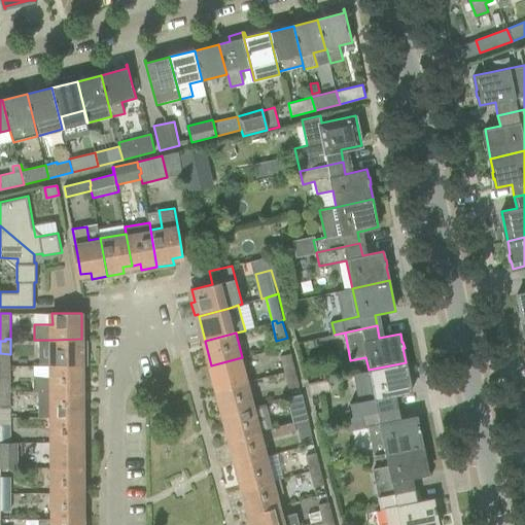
[(53,340),(39,340),(39,364),(53,364),(81,364),(88,364),(88,348),(81,348),(81,340),(81,339),(53,340)]
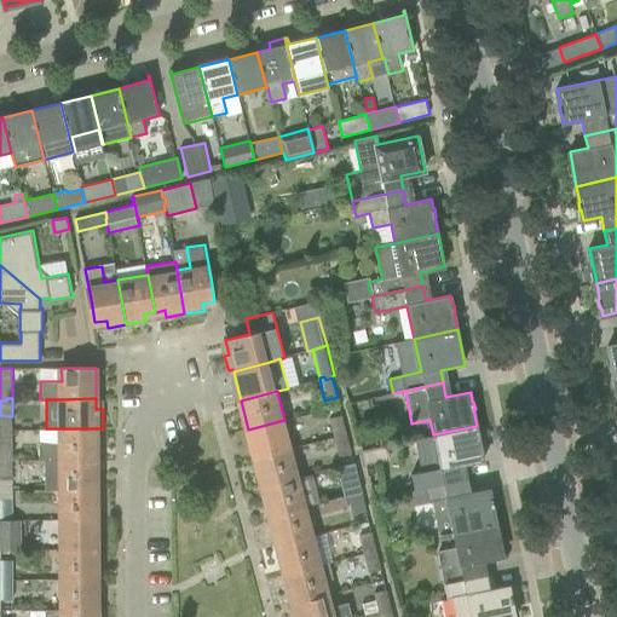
[(346,433),(349,433),(344,415),(329,419),(334,436),(340,434),(341,438),(347,436),(346,433)]
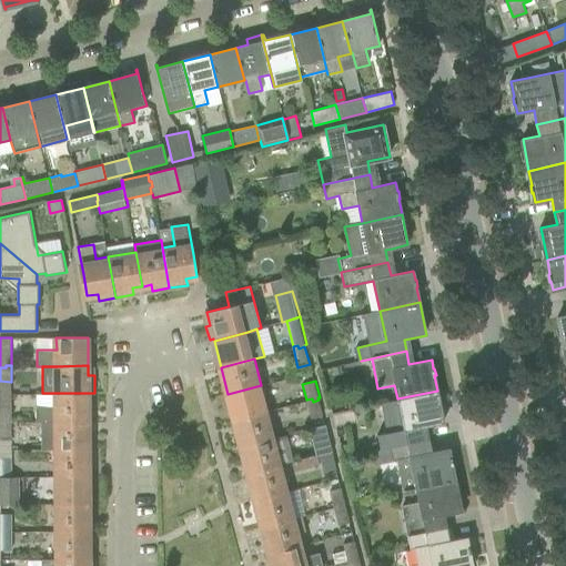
[(235,422),(269,412),(261,385),(228,394),(235,422)]
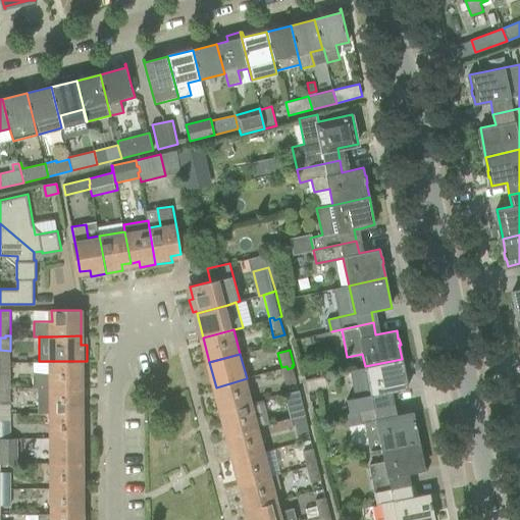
[(386,392),(408,387),(402,359),(365,366),(370,394),(347,399),(349,412),(358,410),(390,404),(386,392)]
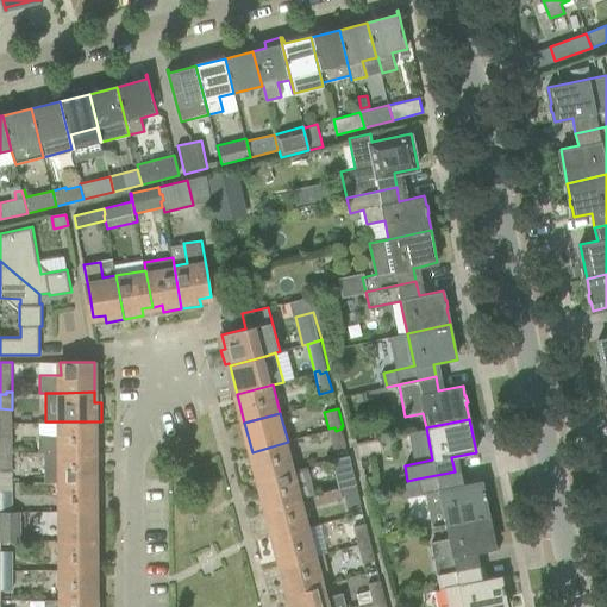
[(38,451),(95,451),(94,421),(61,421),(61,435),(38,435),(38,451)]
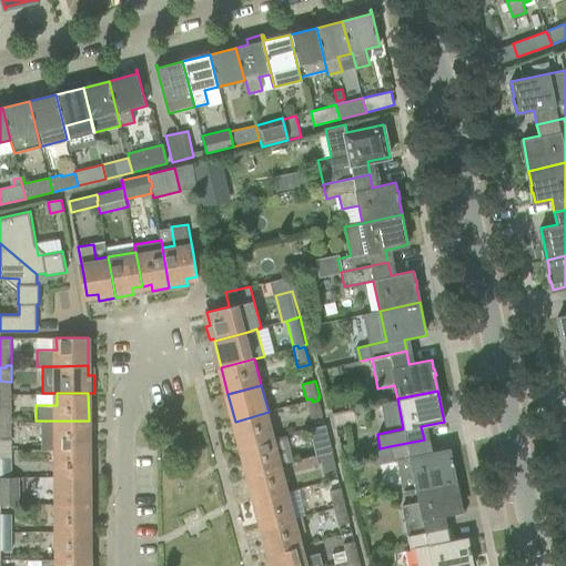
[(312,420),(325,415),(320,397),(317,397),(319,400),(313,402),(312,398),(306,400),(312,420)]
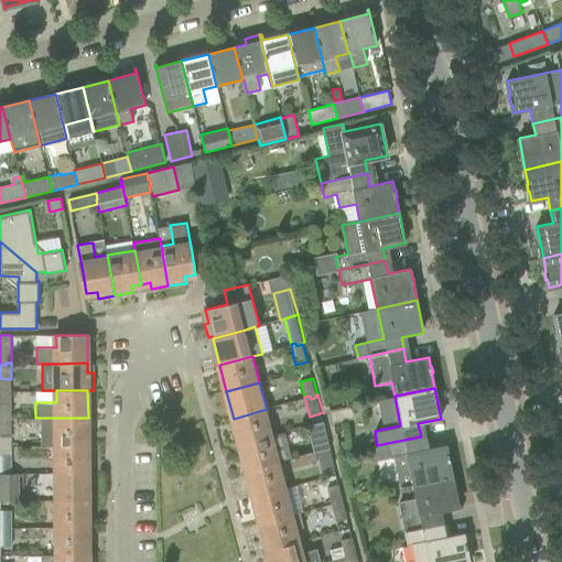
[(11,402),(0,401),(0,418),(0,419),(0,420),(6,420),(6,417),(11,417),(11,402)]
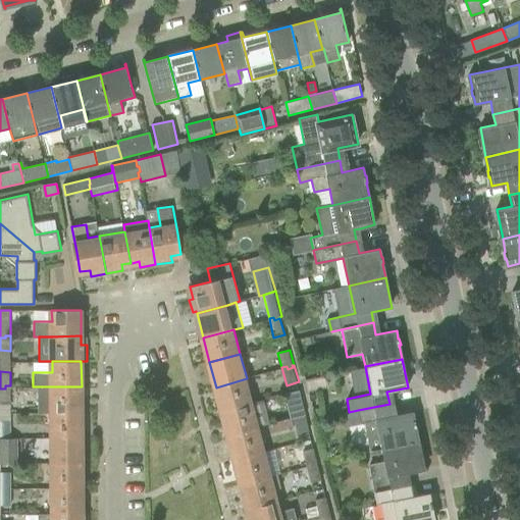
[(222,412),(253,403),(247,378),(216,387),(222,412)]
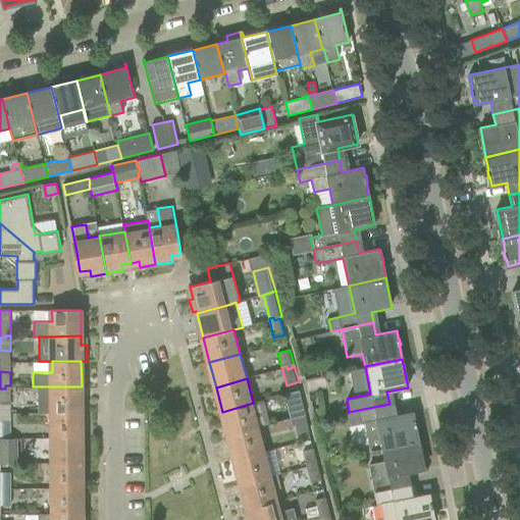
[(0,387),(0,386),(0,402),(10,403),(10,385),(5,385),(5,388),(0,388),(0,387)]
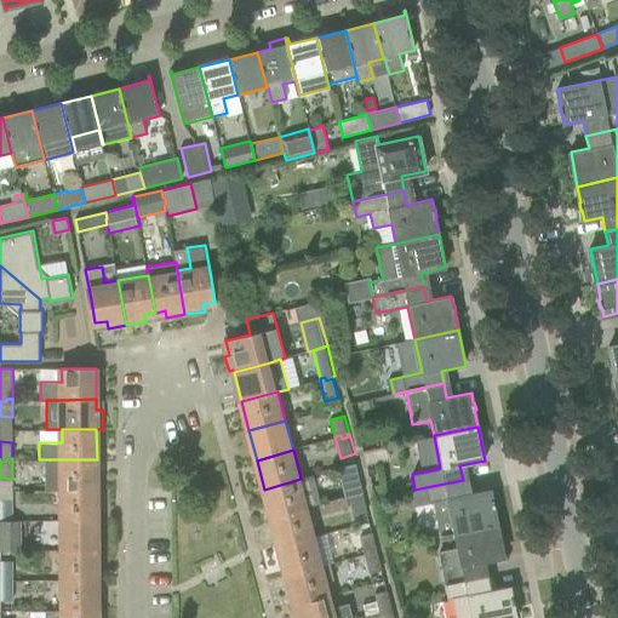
[(46,490),(97,490),(97,459),(39,459),(39,462),(46,462),(46,490)]
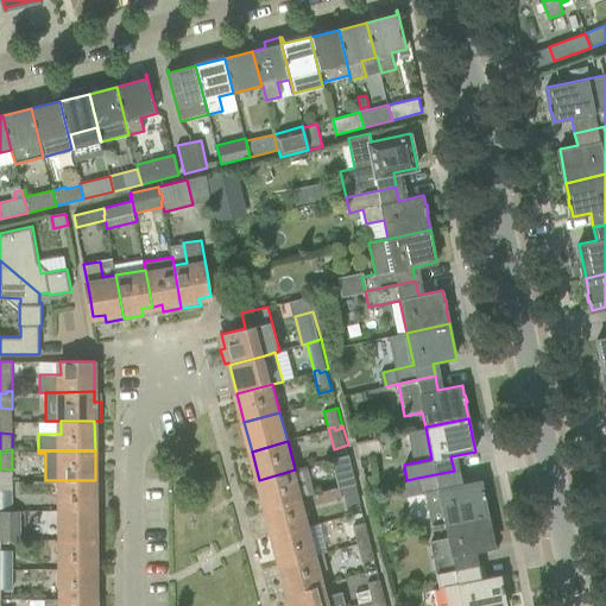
[(348,455),(334,459),(341,486),(343,485),(348,484),(349,487),(355,486),(355,485),(348,455)]
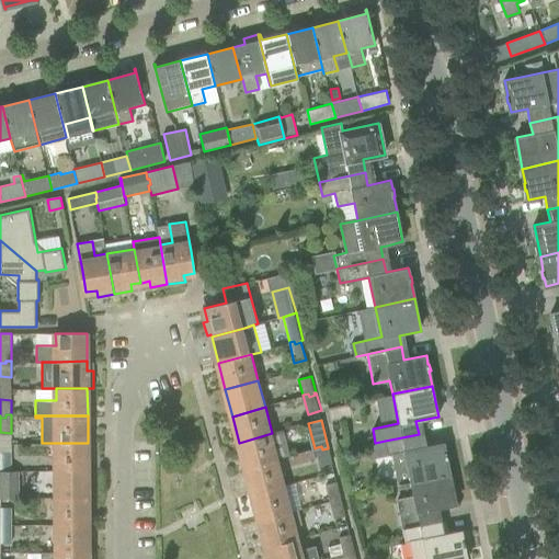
[(246,467),(278,458),(272,433),(239,443),(246,467)]
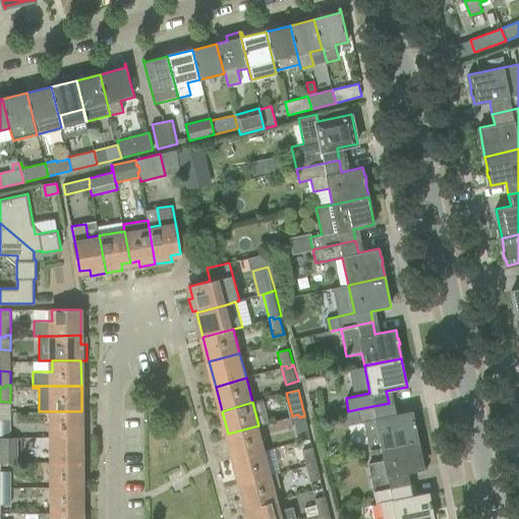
[(412,411),(391,415),(389,403),(357,409),(360,423),(364,422),(370,449),(417,440),(415,425),(416,425),(414,418),(413,419),(412,411)]
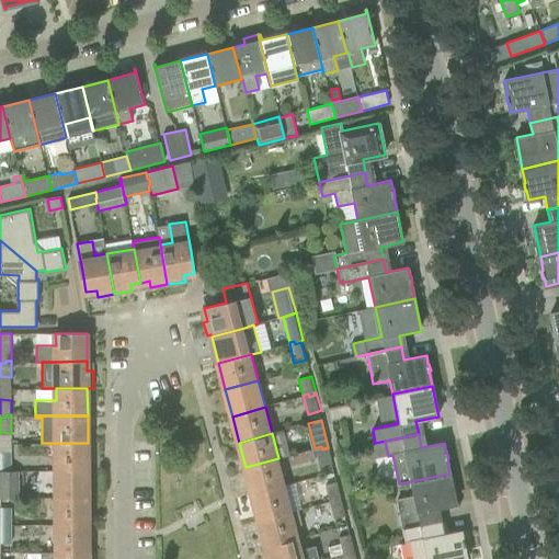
[(56,470),(88,469),(88,443),(42,443),(42,444),(56,444),(56,470)]
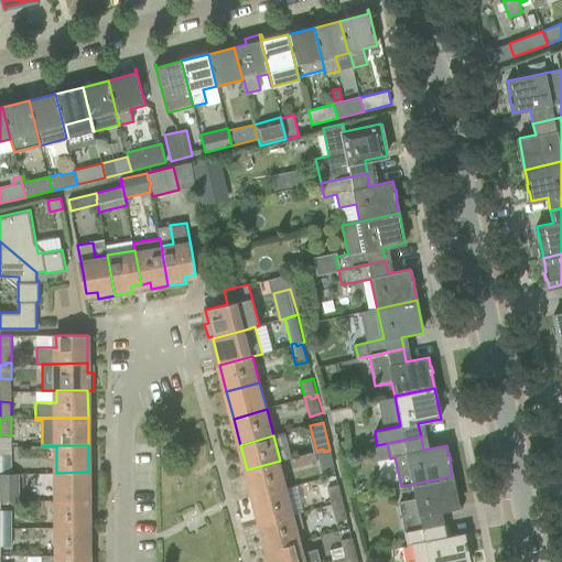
[(323,467),(335,464),(331,449),(330,450),(330,451),(324,452),(323,449),(319,450),(323,467)]
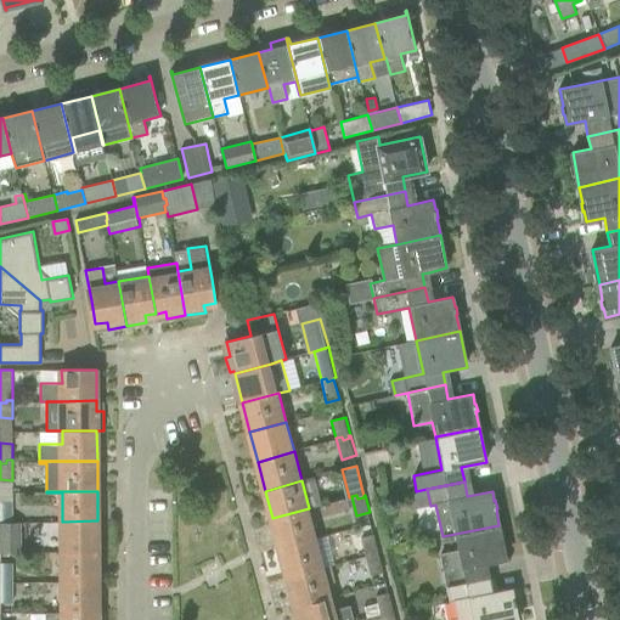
[(12,503),(0,502),(0,522),(0,524),(6,523),(6,520),(12,520),(12,503)]
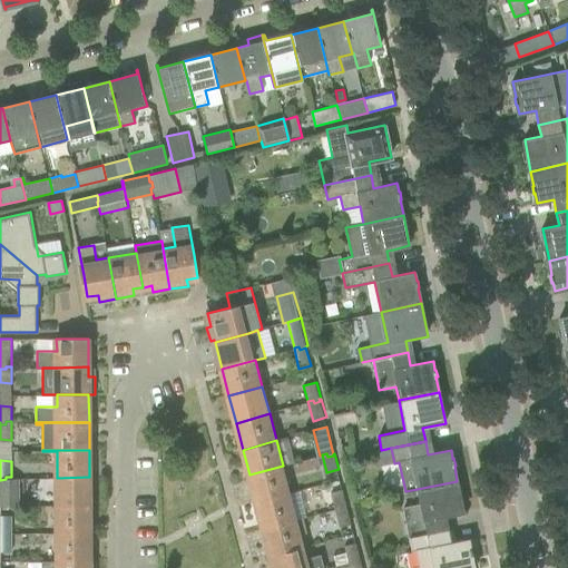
[(256,501),(290,492),(283,466),(250,475),(256,501)]
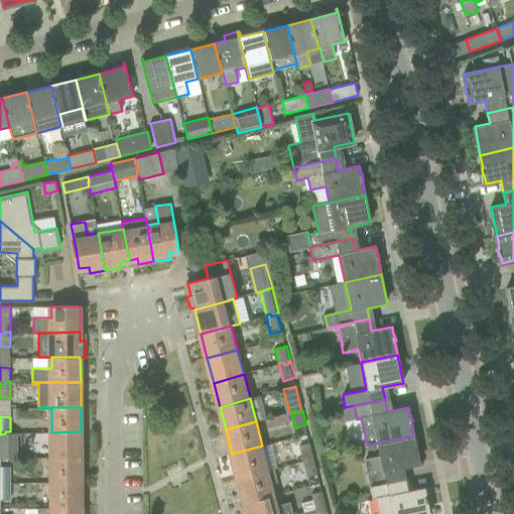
[(18,432),(10,432),(10,431),(5,431),(5,433),(0,434),(0,432),(0,457),(18,458),(18,432)]
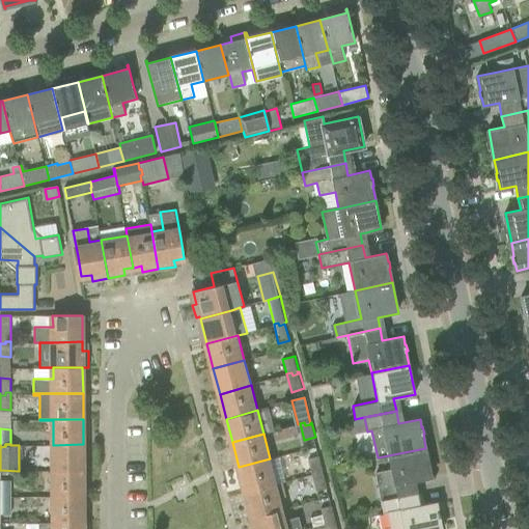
[(54,471),(83,470),(83,444),(53,445),(54,471)]
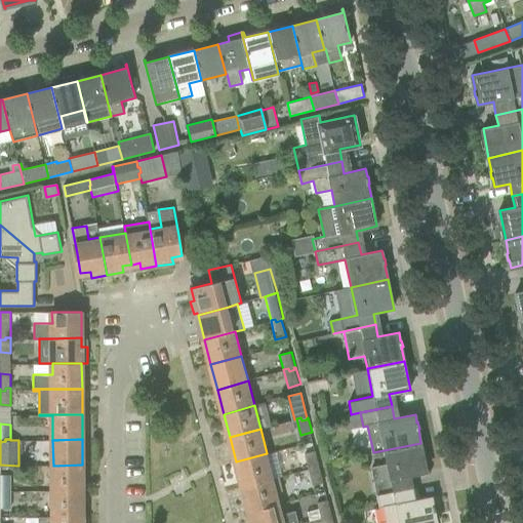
[(405,476),(427,472),(420,443),(373,452),(373,453),(384,451),(387,464),(372,467),(378,494),(408,488),(405,476)]
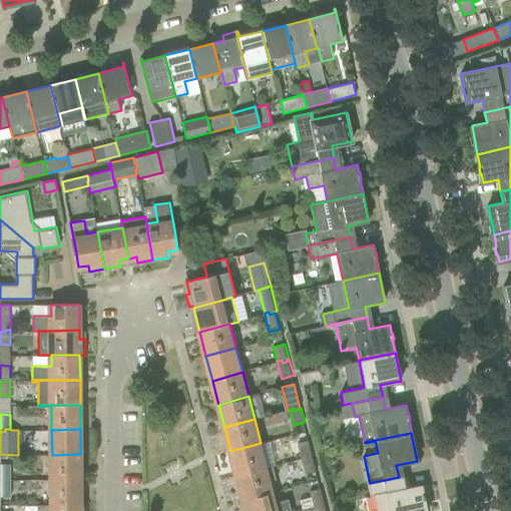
[(312,455),(309,440),(299,442),(302,456),(306,455),(307,458),(312,457),(312,455)]
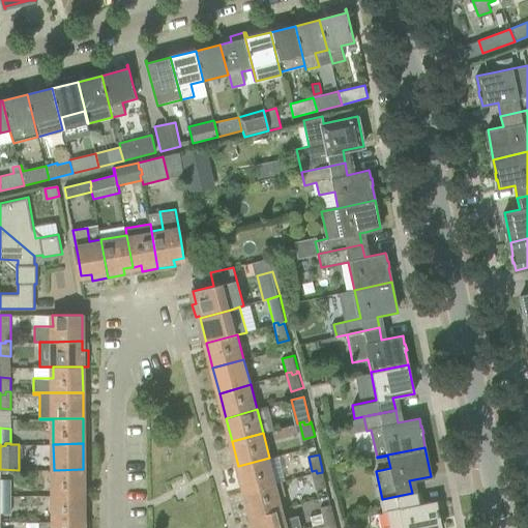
[(282,481),(276,482),(269,458),(238,466),(245,492),(282,481)]
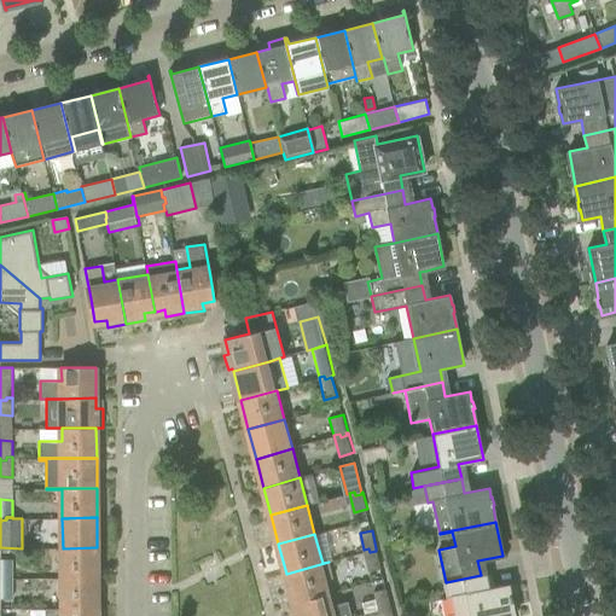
[(63,577),(97,577),(97,547),(63,548),(63,577)]
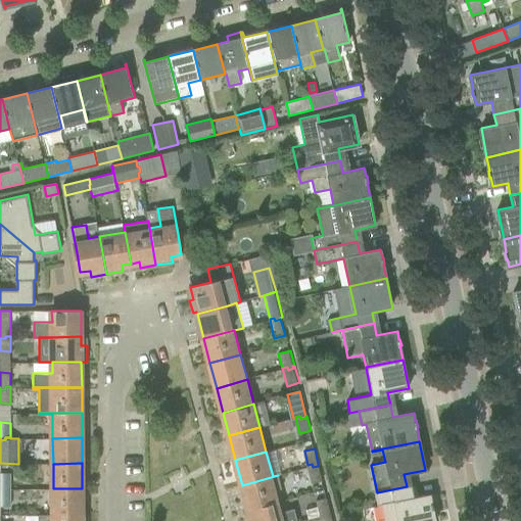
[(312,483),(322,481),(318,464),(318,466),(313,467),(312,464),(308,465),(312,483)]
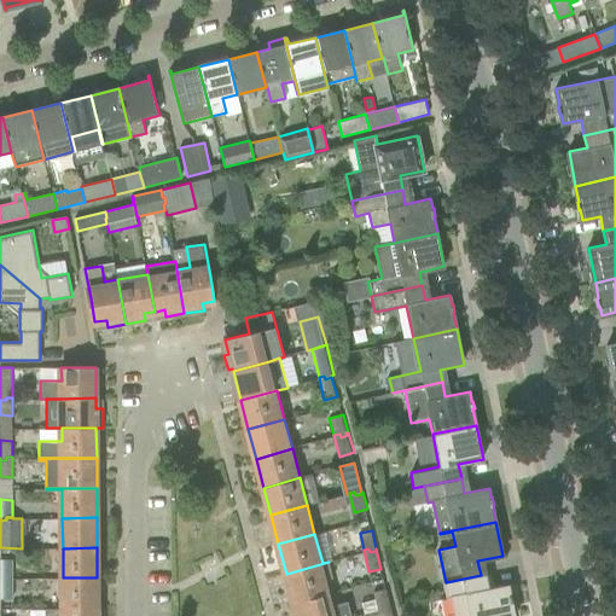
[(7,576),(13,576),(13,559),(0,558),(0,577),(1,579),(1,580),(7,580),(7,576)]
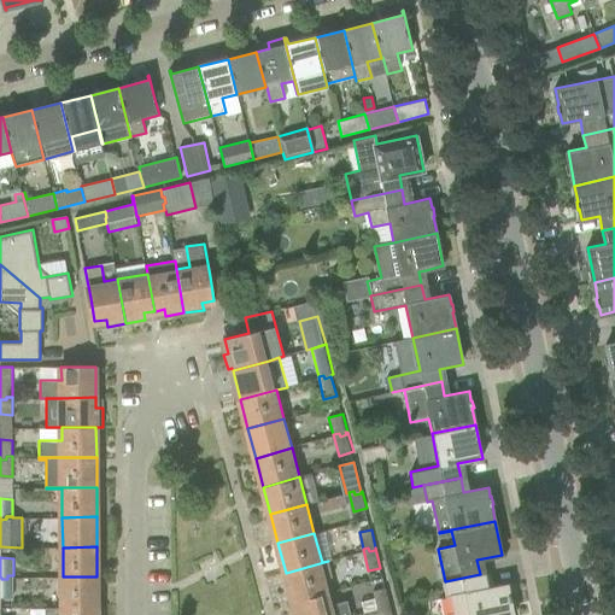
[(326,578),(332,577),(328,561),(286,573),(293,602),(329,592),(326,578)]
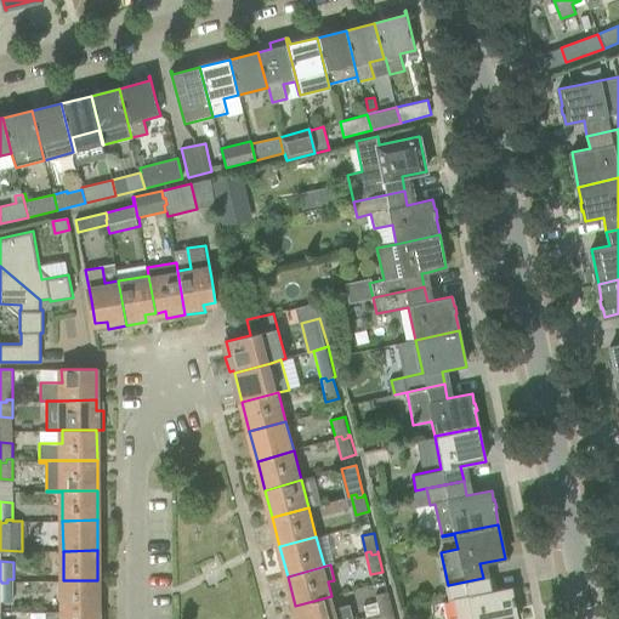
[(511,586),(486,591),(483,578),(448,585),(450,600),(455,598),(459,618),(517,618),(515,605),(516,605),(515,596),(512,596),(511,586)]
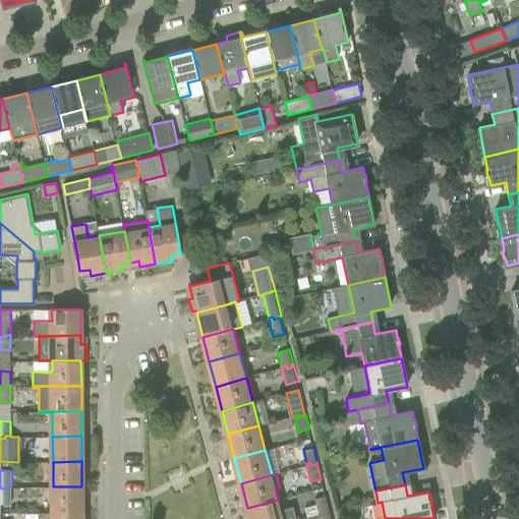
[(0,505),(11,505),(11,487),(11,485),(6,485),(6,488),(1,488),(1,487),(0,486),(0,505)]
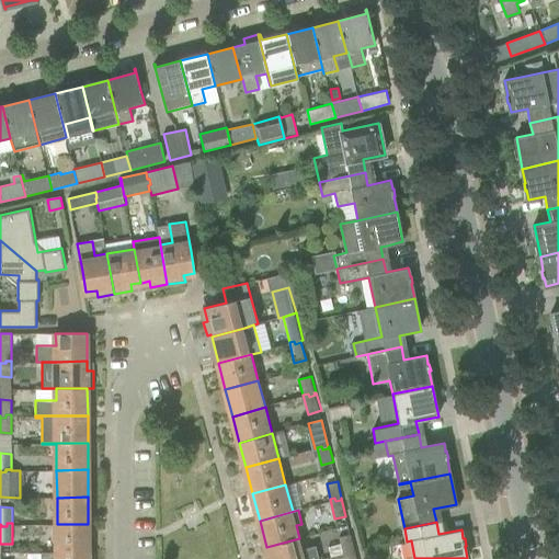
[(57,551),(89,551),(88,524),(57,524),(57,551)]
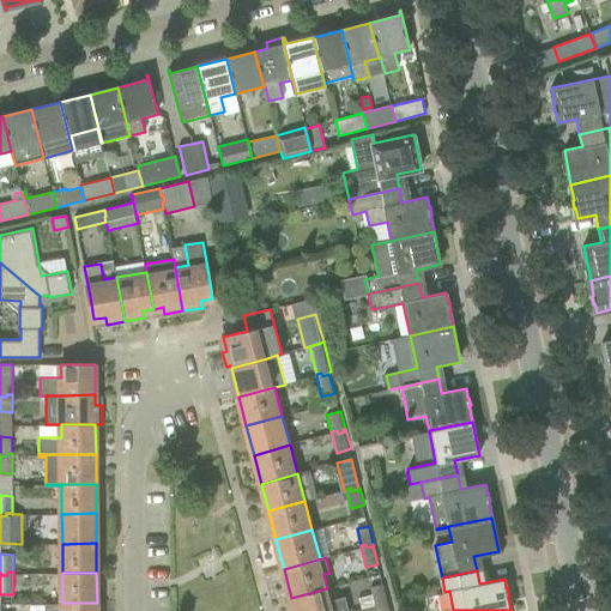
[(387,603),(388,603),(383,584),(370,587),(375,604),(381,603),(381,606),(387,605),(387,603)]
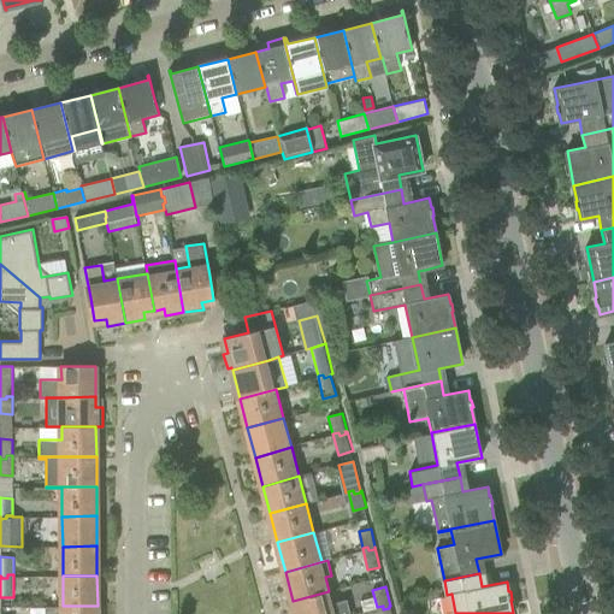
[(350,613),(347,600),(332,603),(329,591),(293,601),(295,613),(350,613)]
